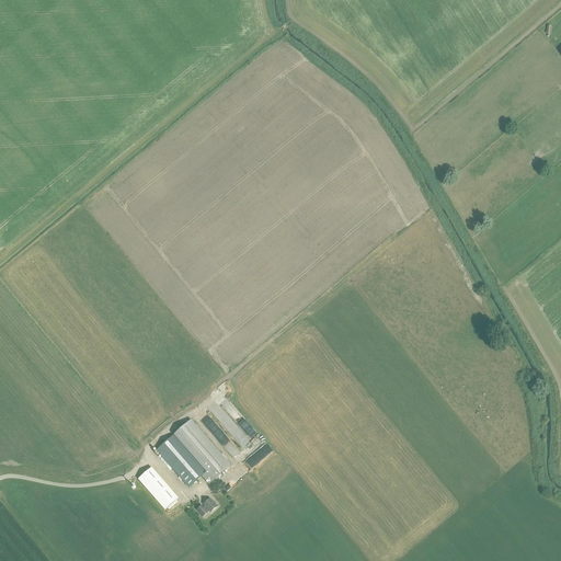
[(191,421),(174,435),(207,472),(203,477),(210,484),(231,467),(191,421)]
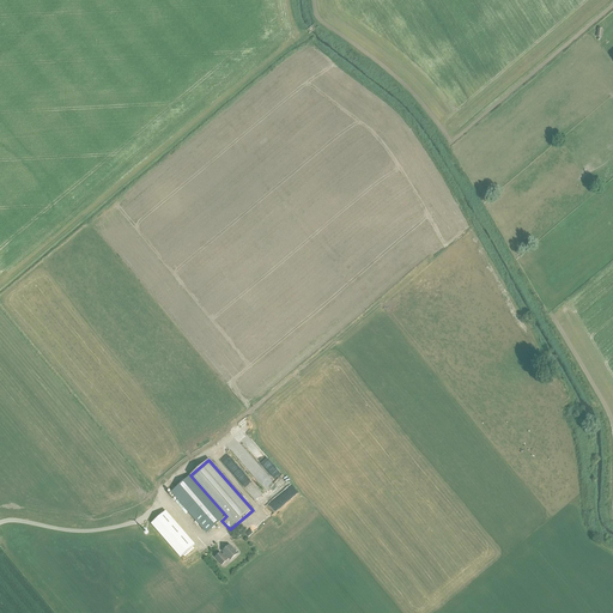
[(265,468),(275,479),(283,473),(272,462),(265,468)]
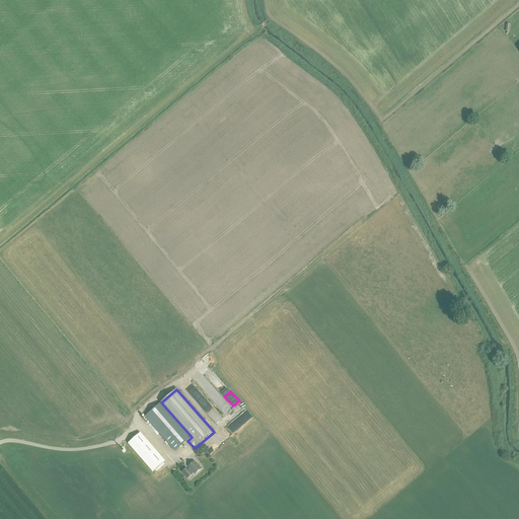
[(175,451),(188,441),(192,437),(161,402),(145,417),(175,451)]
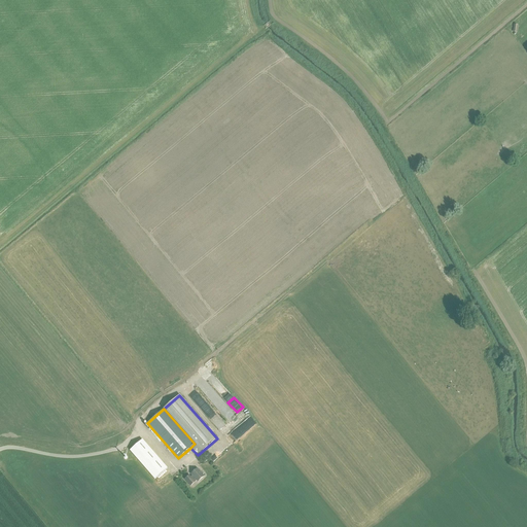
[(206,414),(221,428),(225,424),(210,410),(206,414)]
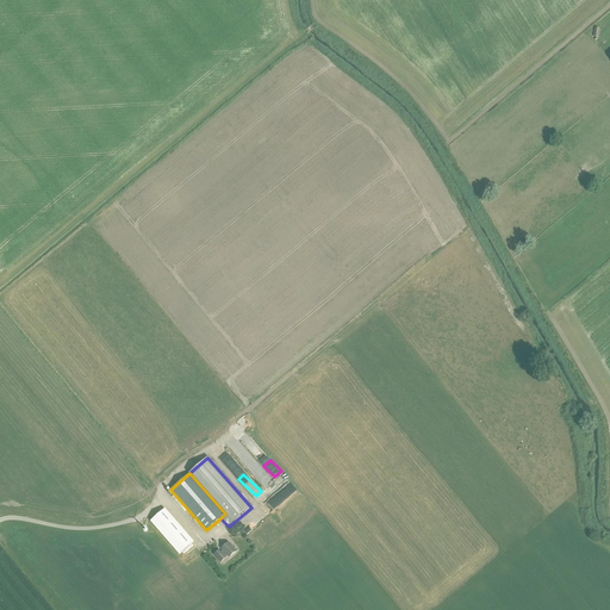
[(271,496),(272,497),(263,505),(271,514),(297,490),(287,480),(271,496)]
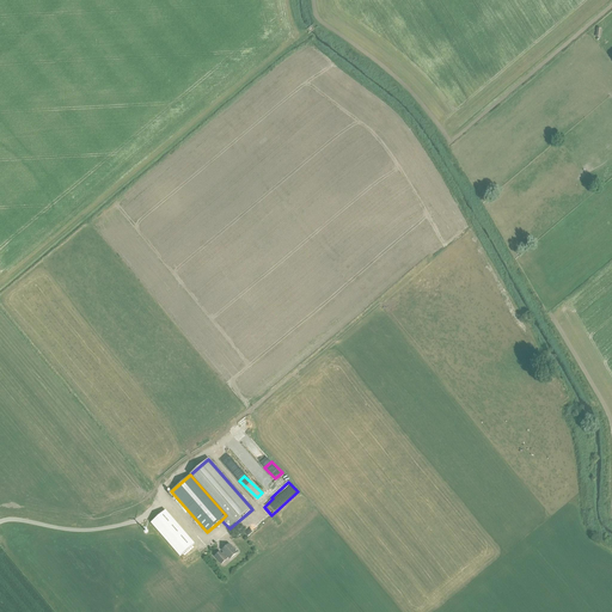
[(165,510),(151,524),(181,557),(195,544),(165,510)]
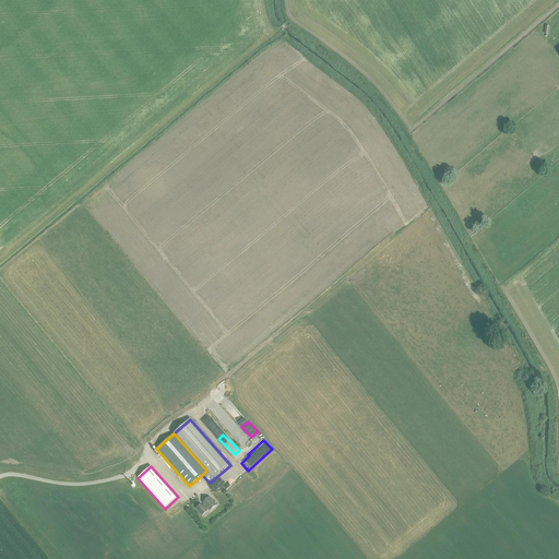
[(216,506),(210,497),(203,502),(204,504),(203,507),(201,504),(197,509),(202,515),(210,510),(211,511),(216,506)]
